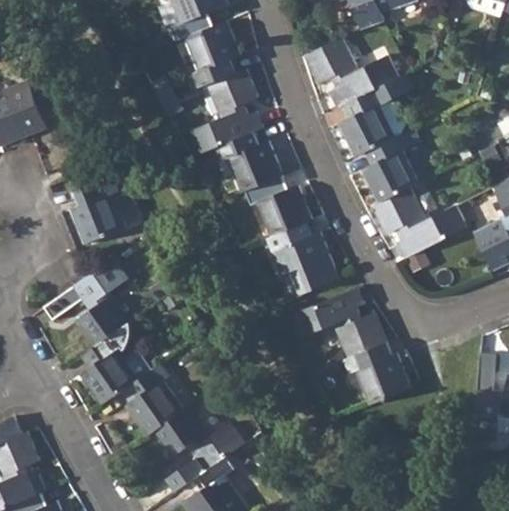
[(168,27),(173,41),(183,37),(211,26),(206,13),(226,4),(224,0),(170,0),(180,22),(168,27)]
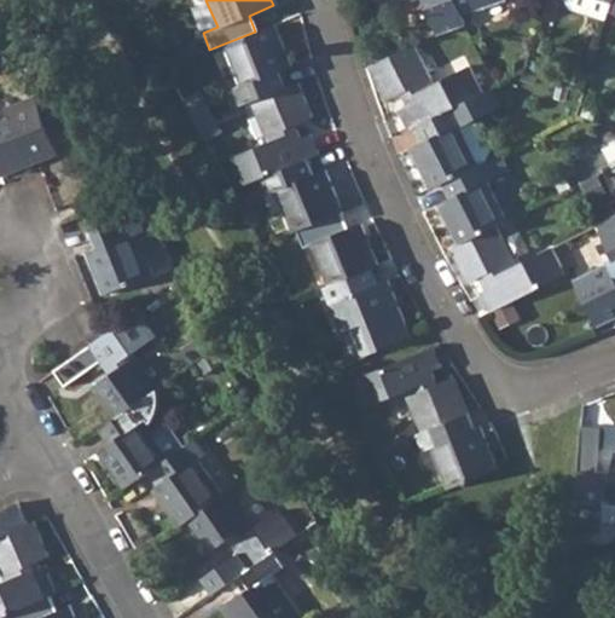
[(375,0),(379,11),(410,0),(422,0),(435,34),(463,24),(460,17),(453,0),(375,0)]
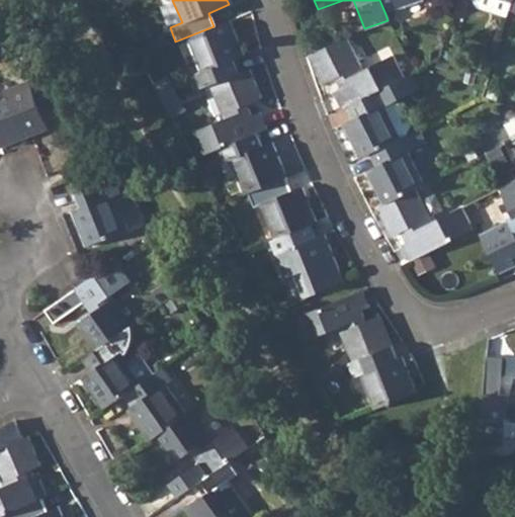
[(379,0),(385,14),(423,1),(422,0),(379,0)]
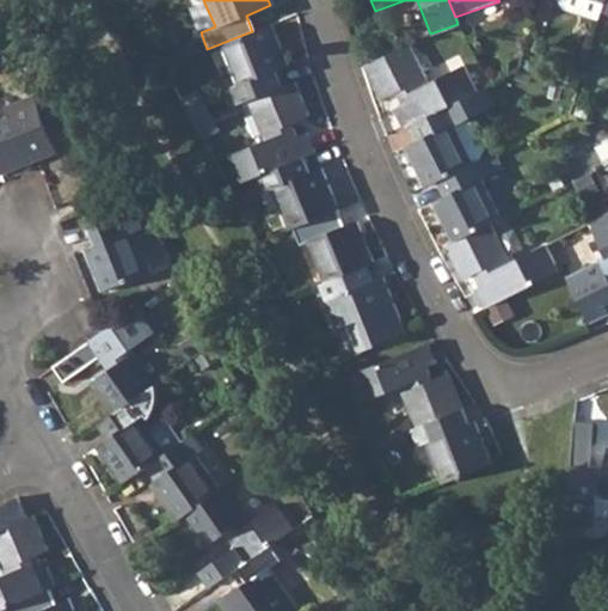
[(252,31),(219,44),(235,85),(227,87),(234,105),(245,102),(280,87),(272,73),(287,67),(269,25),(252,31)]
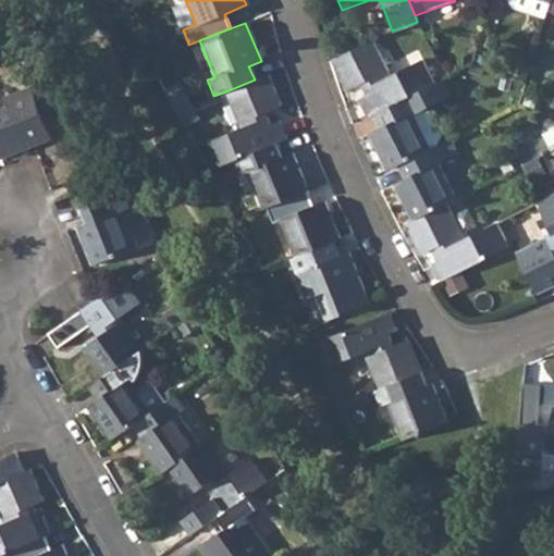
[(369,42),(331,62),(346,93),(360,86),(367,98),(359,102),(368,119),(372,116),(410,97),(434,85),(421,61),(389,77),(369,42)]
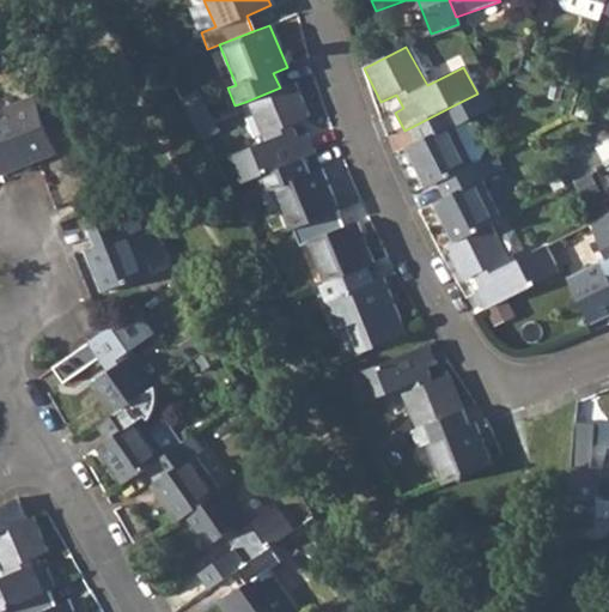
[(226,157),(237,186),(257,177),(302,159),(312,155),(304,134),(296,138),(291,123),(305,117),(292,83),(280,88),(245,102),(263,143),(226,157)]
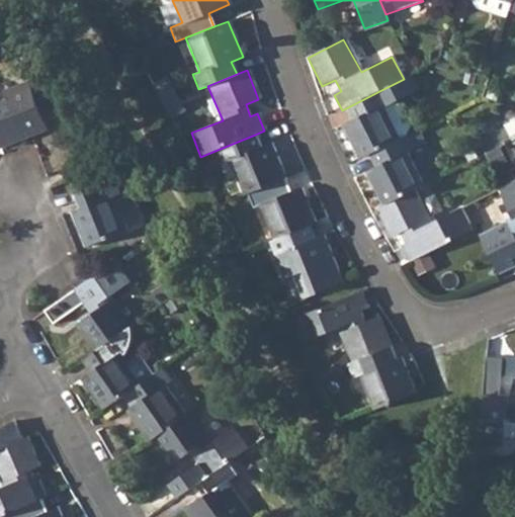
[(7,99),(0,101),(0,149),(48,130),(45,121),(57,116),(40,75),(3,90),(7,99)]
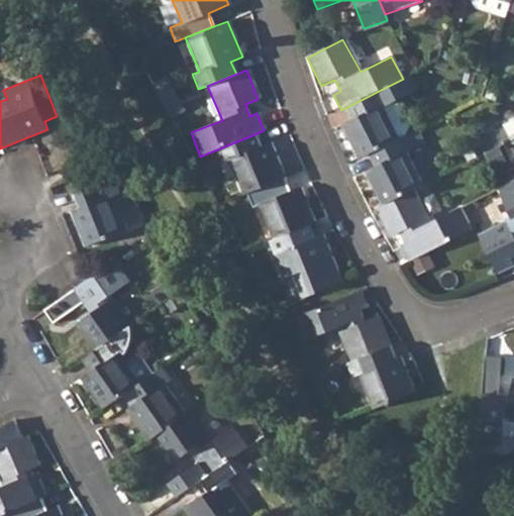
[(381,90),(345,108),(350,120),(341,125),(357,160),(369,153),(405,135),(409,123),(400,106),(388,105),(415,90),(408,77),(403,79),(381,90)]
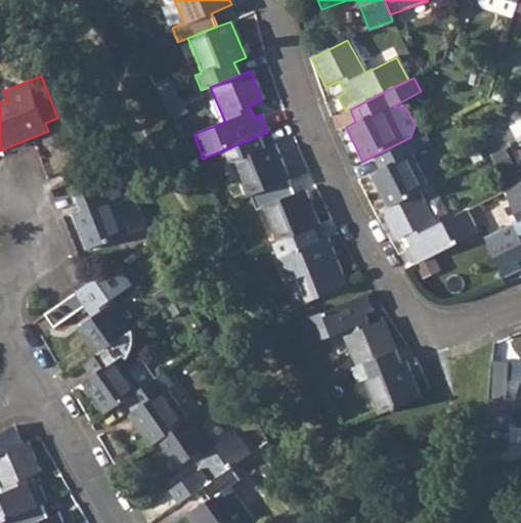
[(422,132),(410,137),(417,153),(429,146),(422,132)]
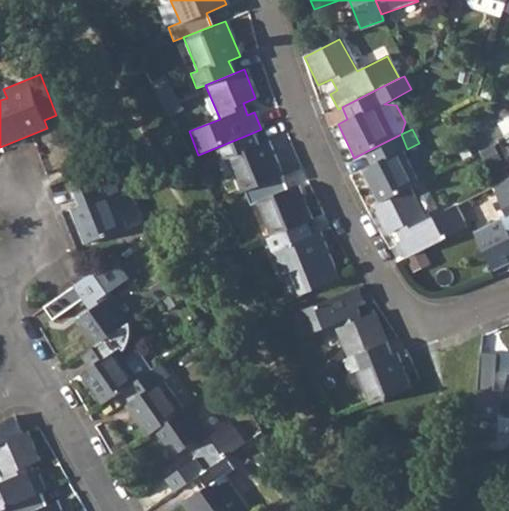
[(252,133),(215,148),(220,161),(227,158),(241,193),(244,192),(281,176),(282,175),(267,140),(257,144),(252,133)]
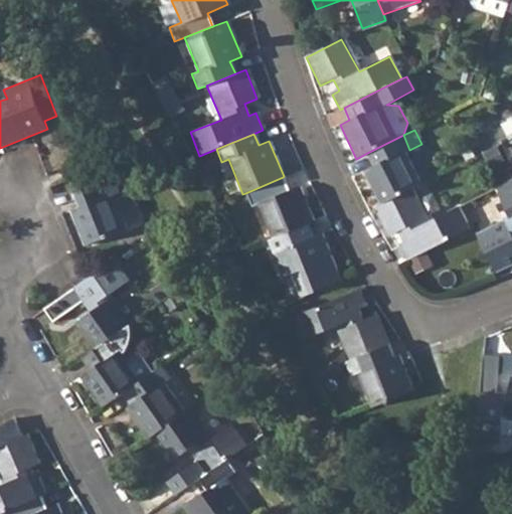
[(403,135),(367,153),(372,165),(362,170),(379,206),(409,190),(419,185),(403,153),(409,150),(403,135)]
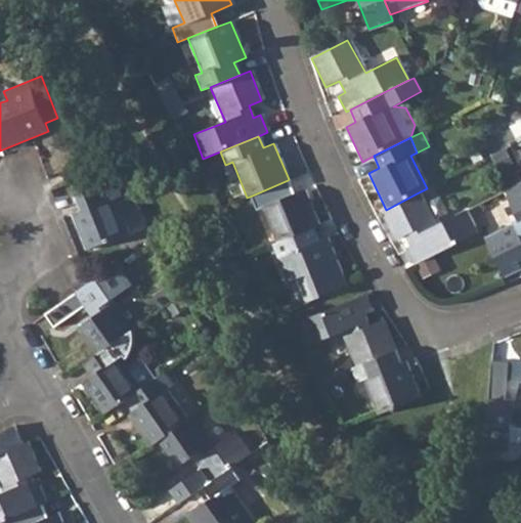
[(288,180),(250,197),(256,211),(262,208),(276,243),(313,227),(318,224),(304,188),(293,192),(288,180)]
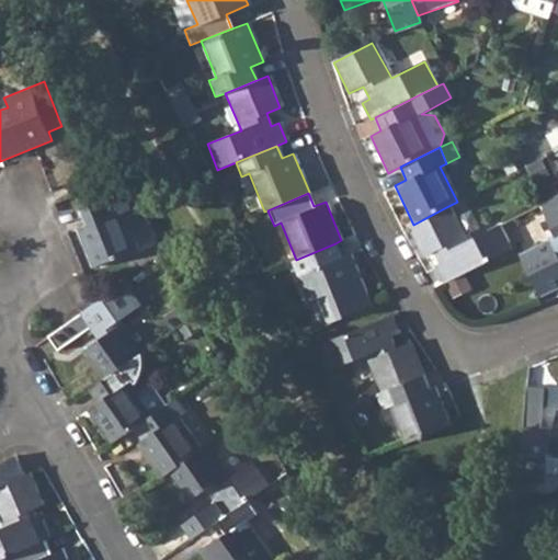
[(154,223),(143,204),(128,209),(122,194),(81,210),(86,225),(75,229),(91,269),(136,250),(128,232),(154,223)]
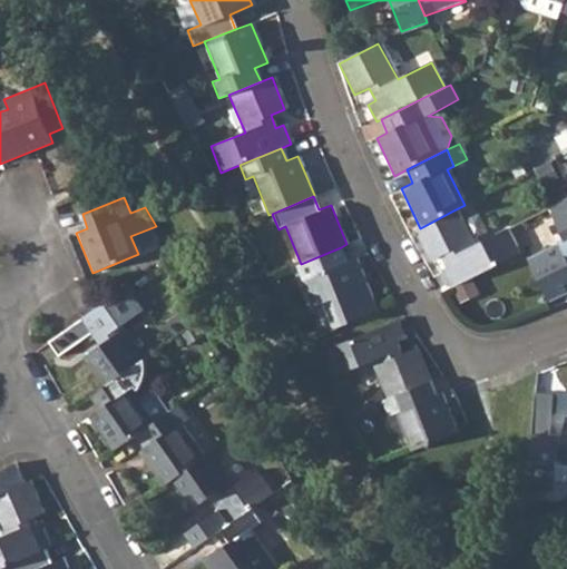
[(566,197),(547,208),(564,243),(528,261),(549,301),(566,291),(566,197)]
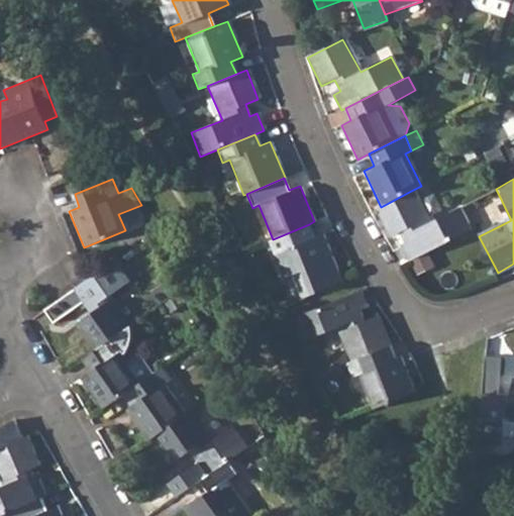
[(381,207),(375,210),(389,238),(403,231),(409,242),(401,246),(409,263),(469,231),(457,208),(428,223),(411,191),(381,207)]
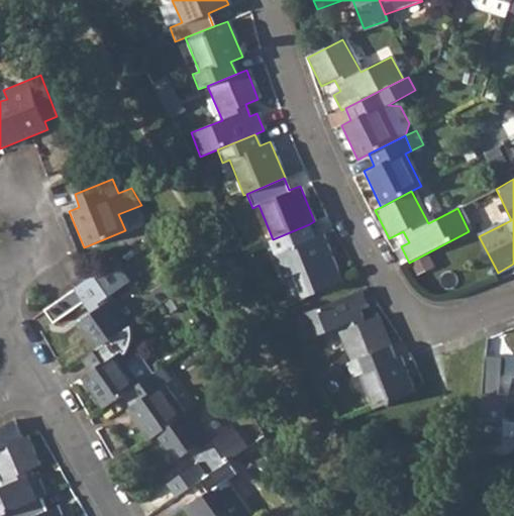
[(273,239),(269,241),(284,278),(292,275),(302,298),(341,283),(321,233),(314,236),(309,224),(273,239)]
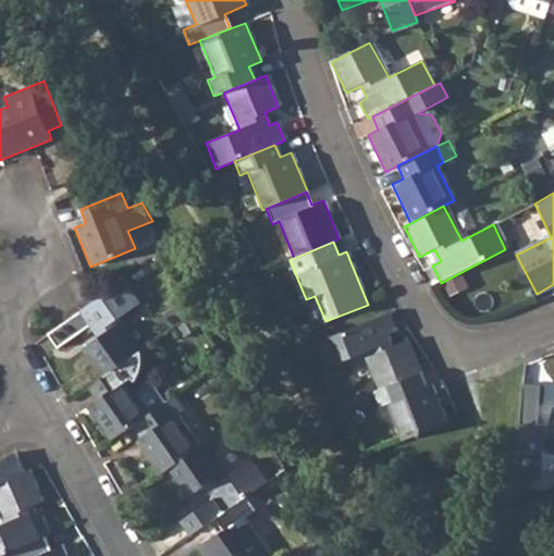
[(94,303),(47,335),(57,347),(88,325),(98,338),(82,350),(101,377),(122,362),(139,349),(121,324),(119,326),(114,320),(138,305),(123,282),(94,303)]
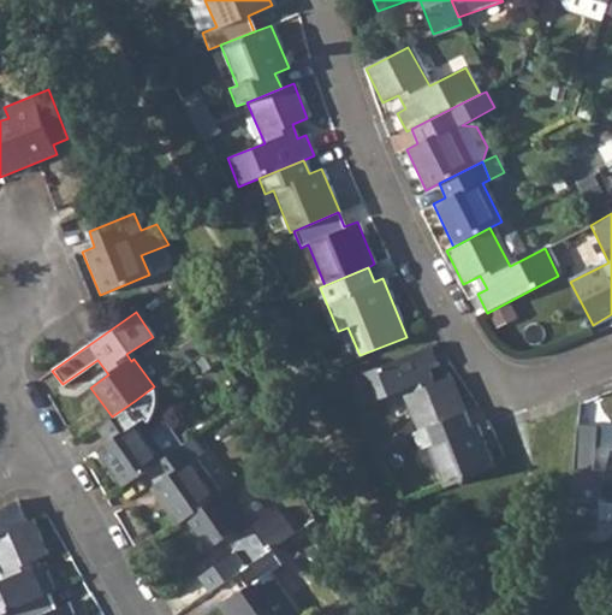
[(428,347),(354,378),(364,404),(402,390),(419,431),(464,412),(450,378),(432,384),(427,370),(437,366),(428,347)]
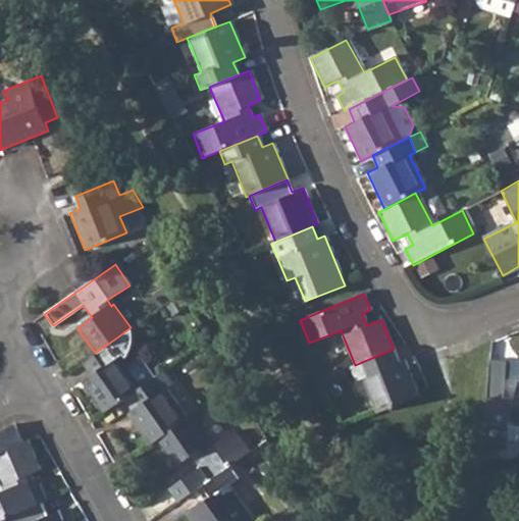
[(95,353),(82,361),(90,373),(80,380),(102,413),(127,395),(140,386),(119,356),(123,352),(114,340),(95,353)]
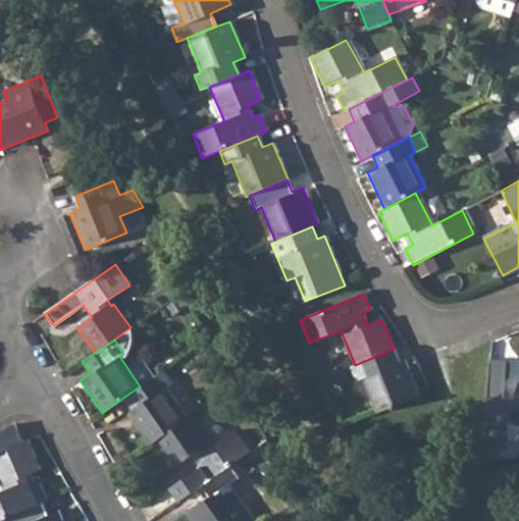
[(355,365),(350,367),(355,380),(362,378),(376,413),(418,395),(404,359),(399,360),(394,349),(355,365)]
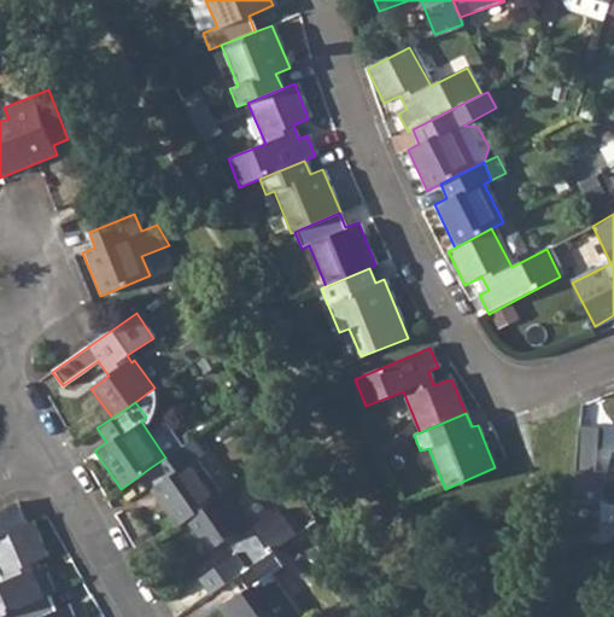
[(577,429),(569,529),(598,531),(600,522),(613,522),(613,452),(610,453),(609,472),(592,471),(595,429),(577,429)]
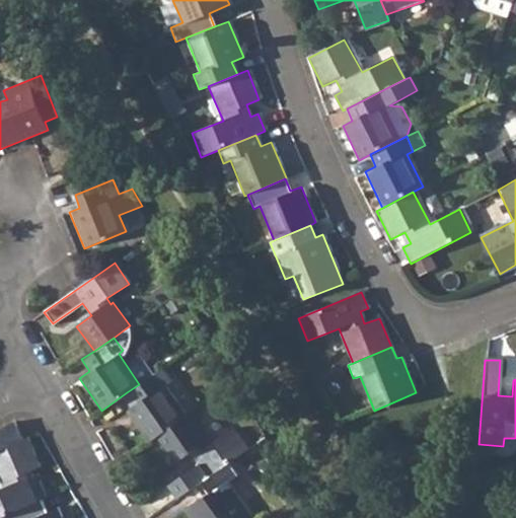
[(139,384),(127,392),(135,403),(125,411),(146,442),(154,436),(183,416),(164,386),(168,383),(159,369),(139,384)]
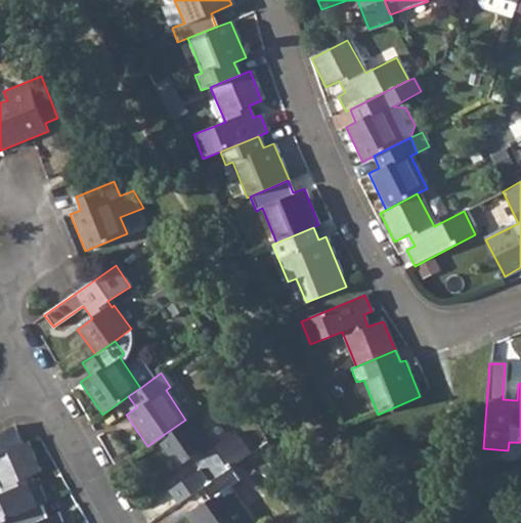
[(185,420),(156,440),(174,467),(190,456),(199,470),(168,490),(177,503),(196,490),(230,466),(249,454),(233,433),(212,447),(210,443),(211,441),(192,415),(185,420)]
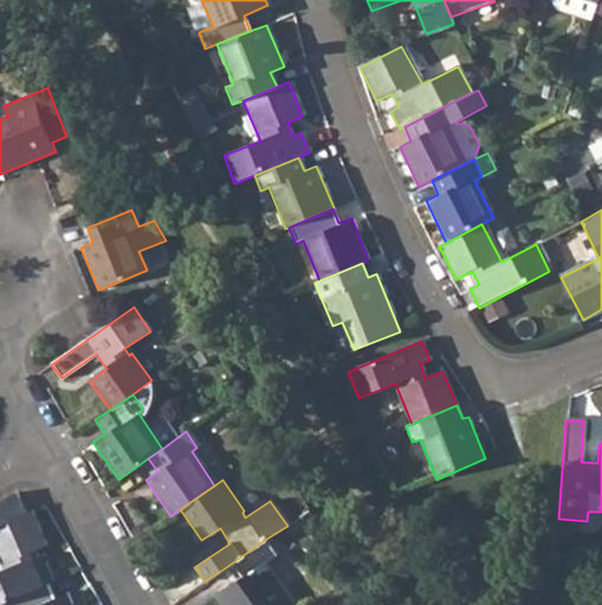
[(0,599),(2,598),(46,581),(50,579),(43,562),(34,566),(28,552),(45,545),(31,513),(21,516),(12,495),(4,499),(0,501),(0,599)]
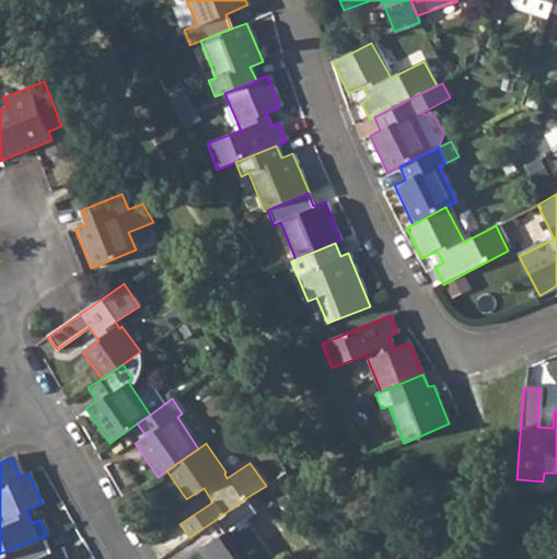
[(246,498),(209,524),(218,537),(199,550),(205,558),(270,558),(245,520),(255,512),(246,498)]
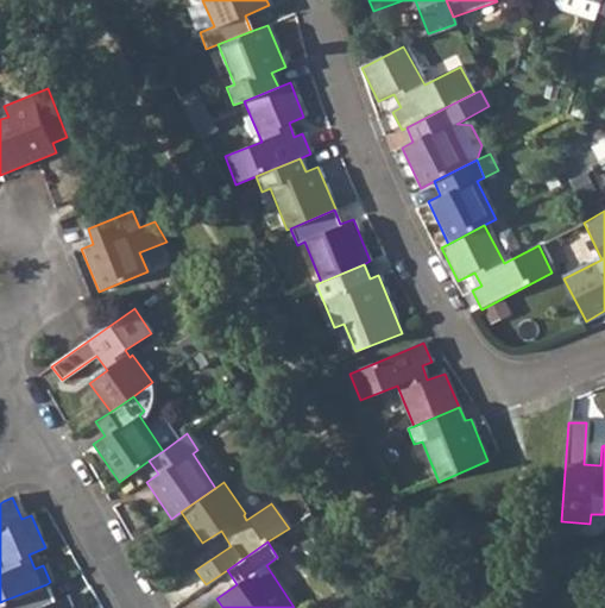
[(46,584),(2,601),(5,607),(69,607),(63,593),(51,597),(46,584)]
